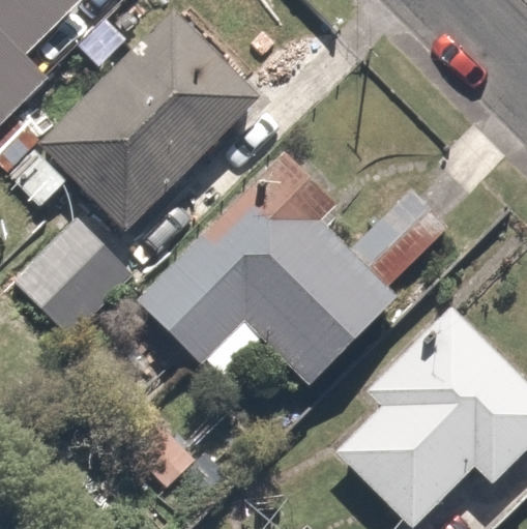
[(0,0),(0,42),(41,0),(0,0)]
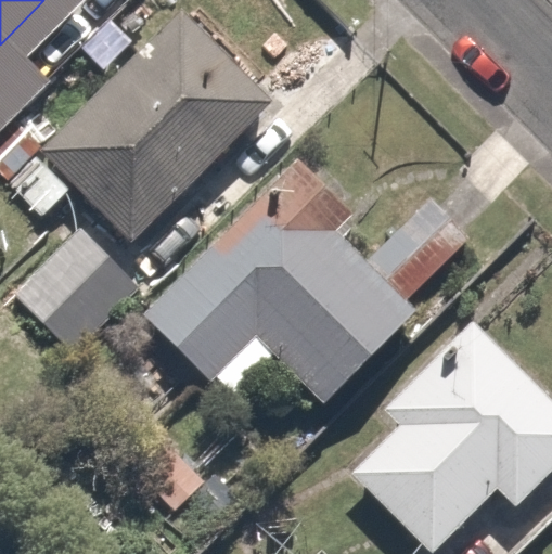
[(285,112),(180,8),(45,144),(16,117),(0,133),(0,171),(43,215),(79,179),(149,248),(285,112)]
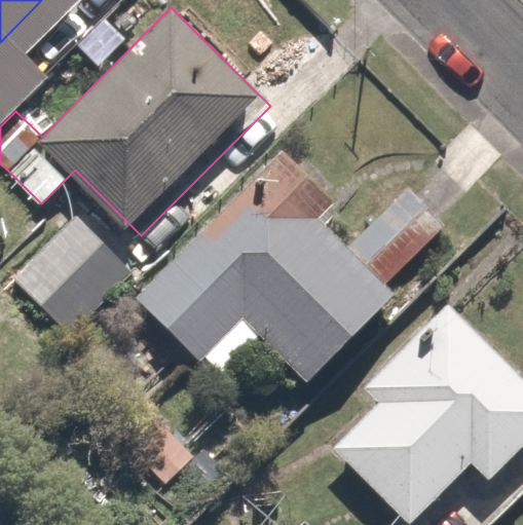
[(321,192),(282,154),(139,301),(223,382),(265,339),(303,376),(394,283),(311,202),(321,192)]
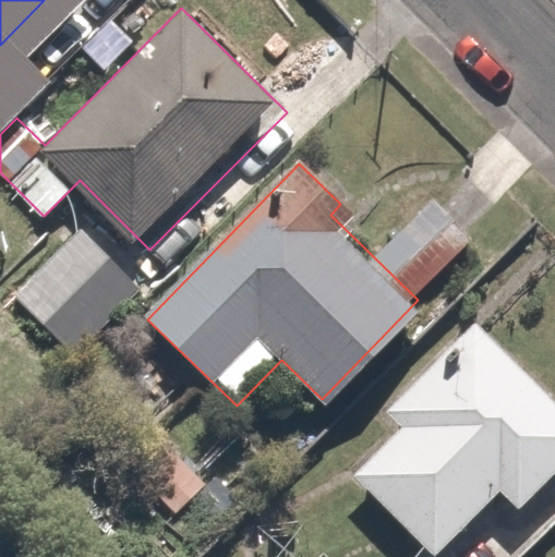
[(147,287),(77,219),(4,294),(74,362),(147,287)]
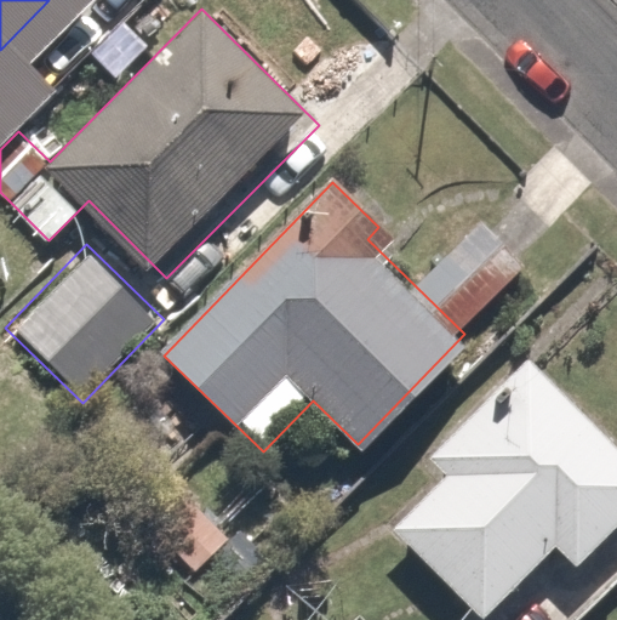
[(616,456),(510,356),(426,445),(450,468),(392,529),(478,612),(547,539),(577,568),(616,524),(616,456)]
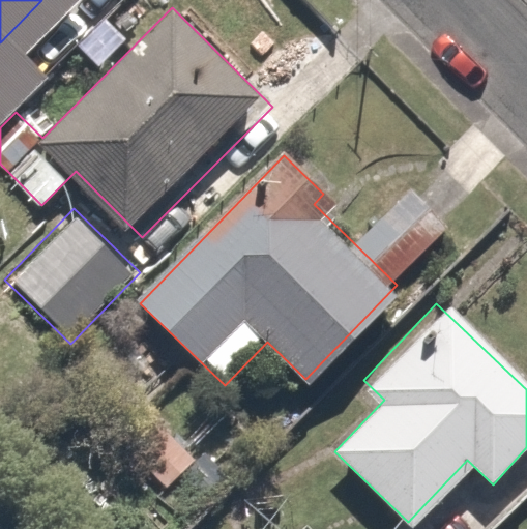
All buildings are outlined.
